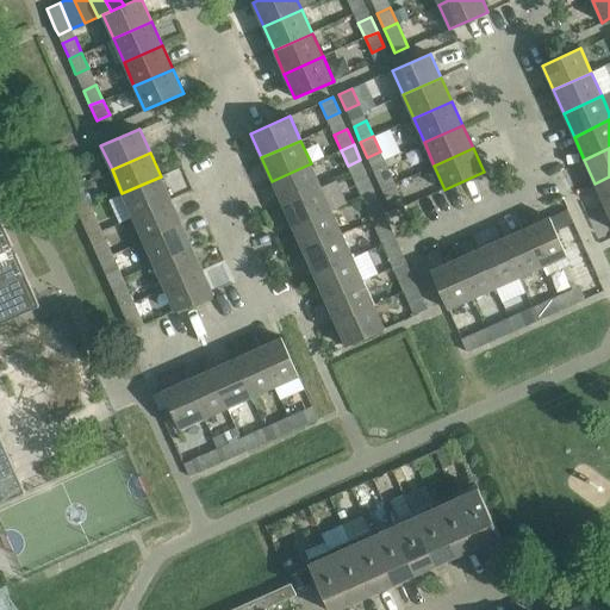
[(56,166),(63,181),(76,175),(69,160),(56,166)]
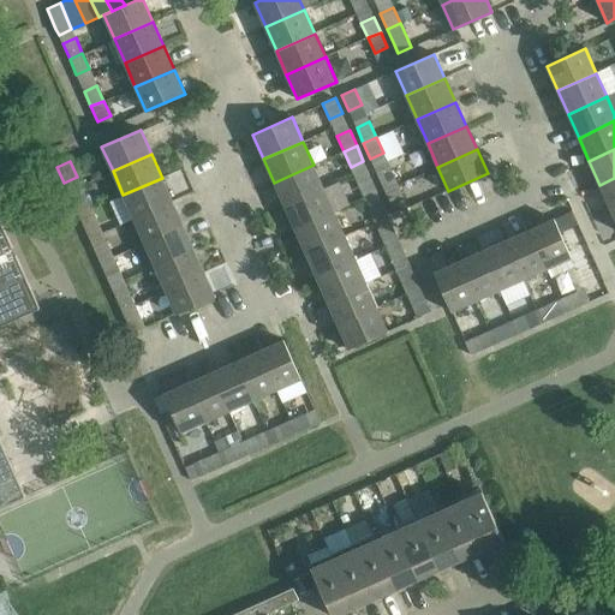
[(285,207),(324,189),(314,165),(274,183),(285,207)]
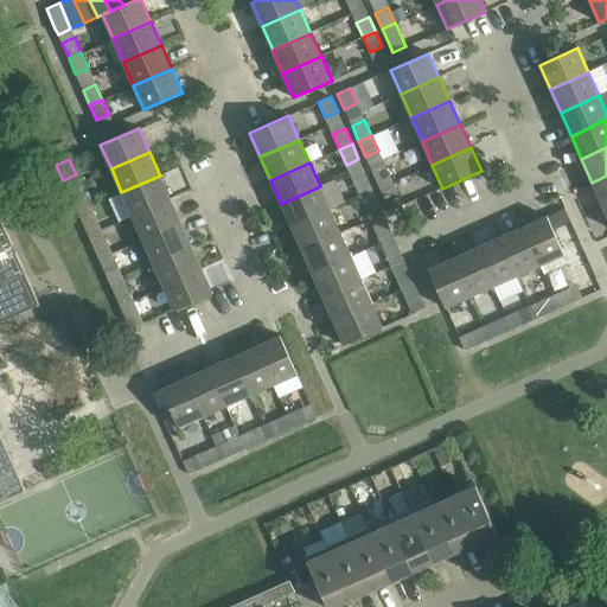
[(372,173),(379,189),(393,183),(385,167),(372,173)]
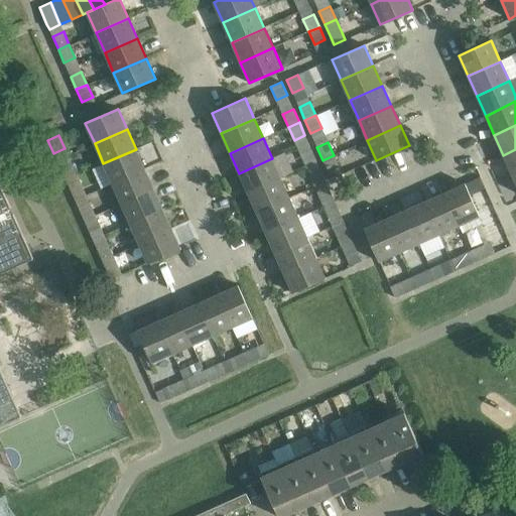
[(103,163),(112,183),(144,168),(136,149),(103,163)]
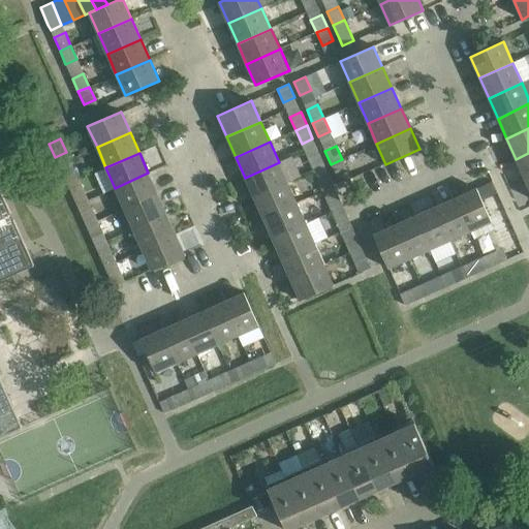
[(324,166),(319,153),(308,158),(313,170),(324,166)]
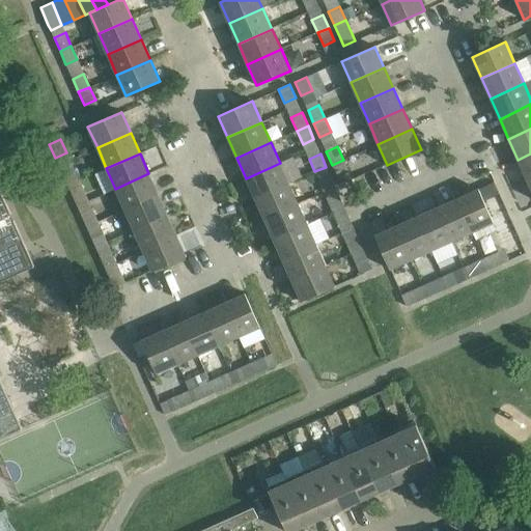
[(530,177),(530,154),(518,160),(527,180),(530,177)]
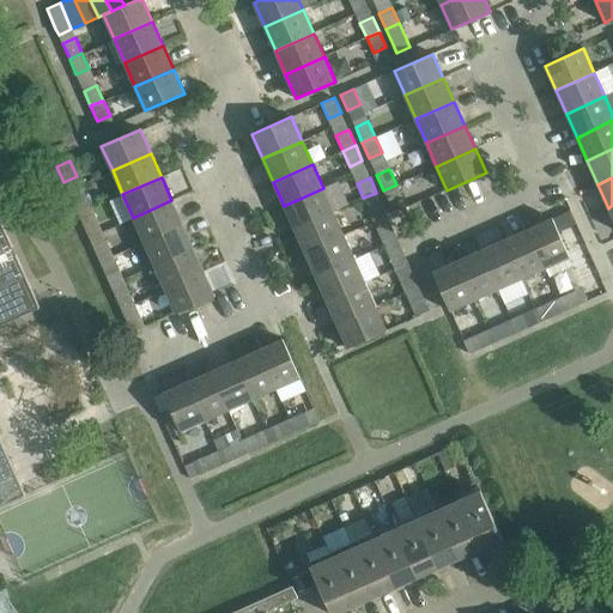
[(383,190),(389,205),(402,199),(396,184),(383,190)]
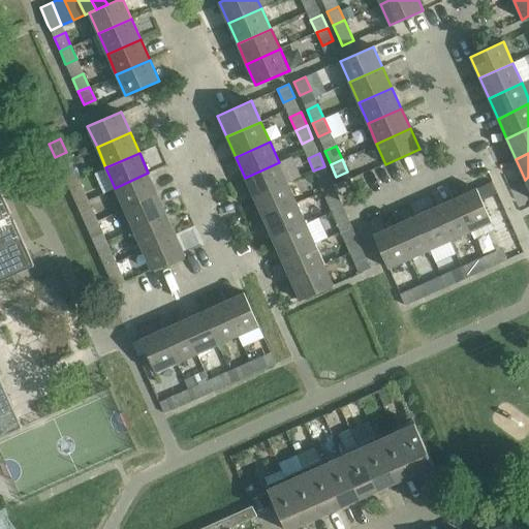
[(254,197),(287,183),(279,162),(245,178),(254,197)]
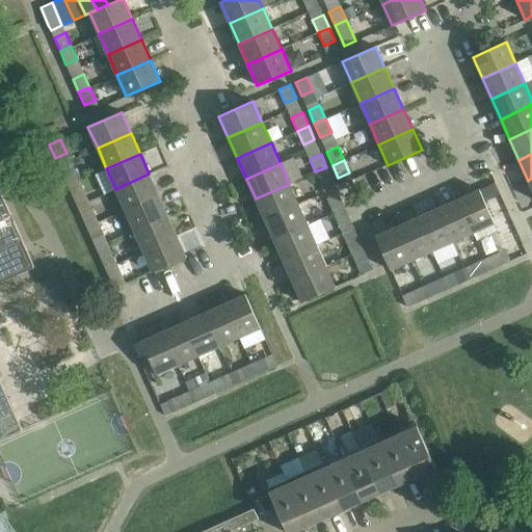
[(68,186),(79,181),(73,167),(62,173),(68,186)]
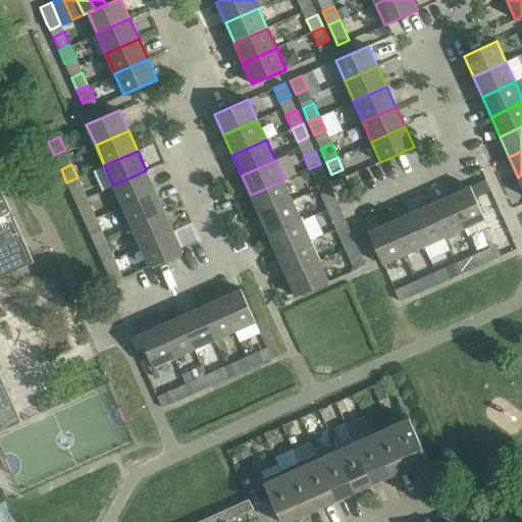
[(326,176),(320,164),(309,168),(315,181),(326,176)]
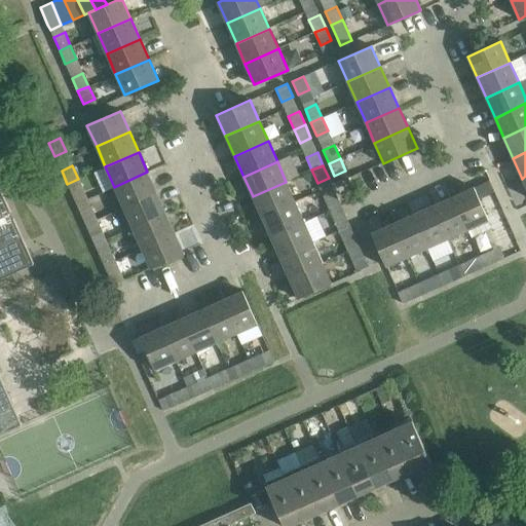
[(114,187),(123,207),(156,192),(147,172),(114,187)]
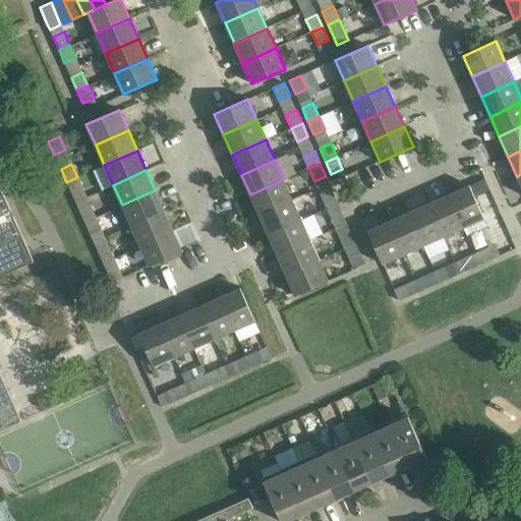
[(66,182),(72,194),(83,189),(77,177),(66,182)]
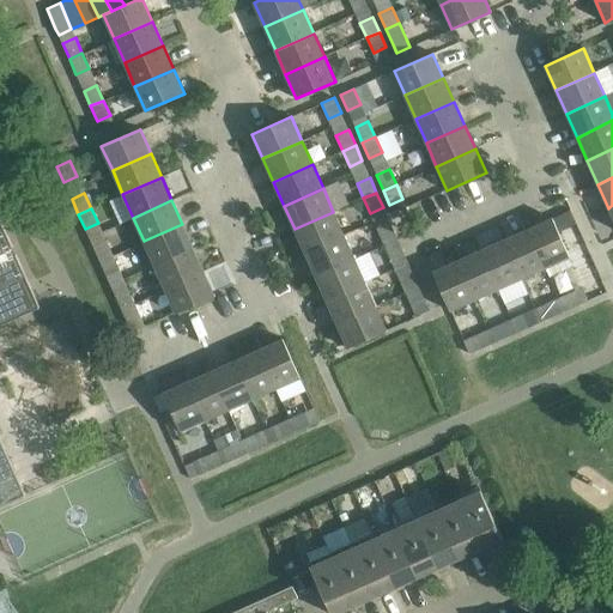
[(305,253),(344,235),(333,212),(295,229),(305,253)]
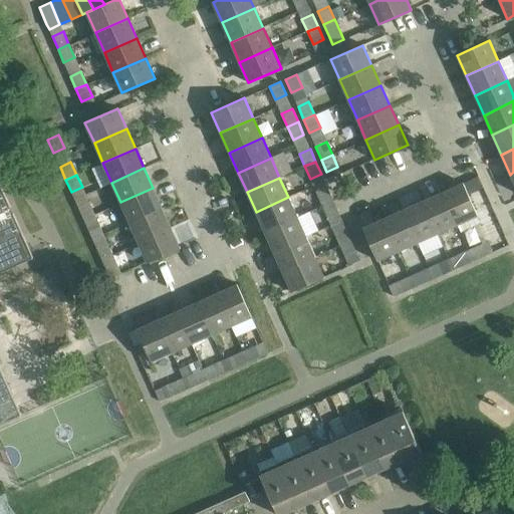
[(479,223),(476,216),(477,216),(463,183),(443,193),(457,225),(460,231),(479,223)]
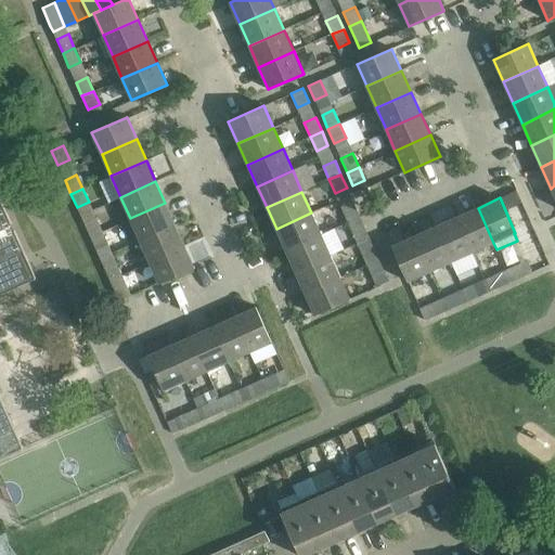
[(0,456),(22,447),(0,397),(0,293),(1,293),(36,278),(33,272),(0,198),(0,456)]
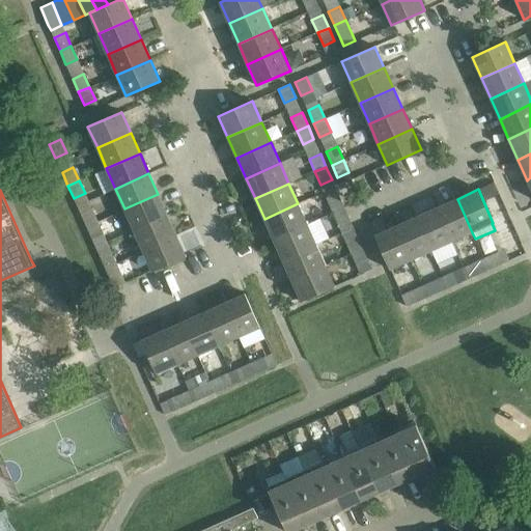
[(158,194),(124,208),(134,229),(167,215),(158,194)]
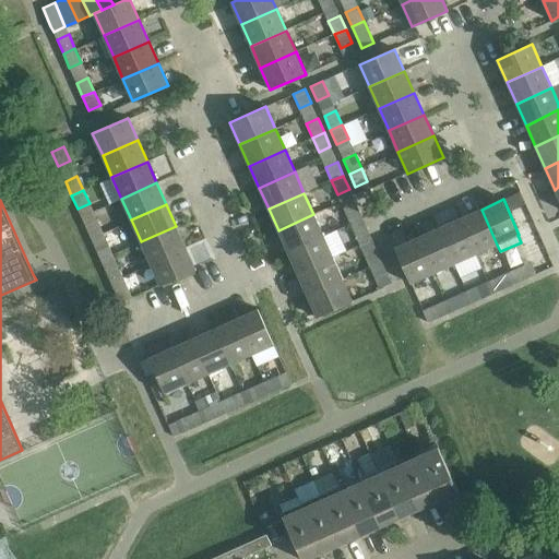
[(363,218),(356,205),(345,210),(351,224),(363,218)]
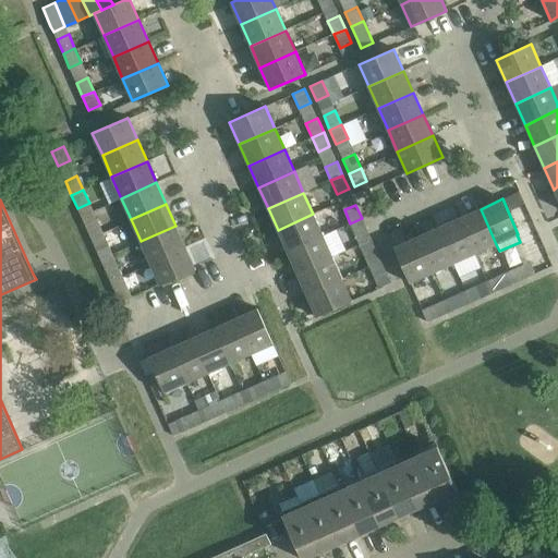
[(459,218),(474,254),(496,244),(481,209),(459,218)]
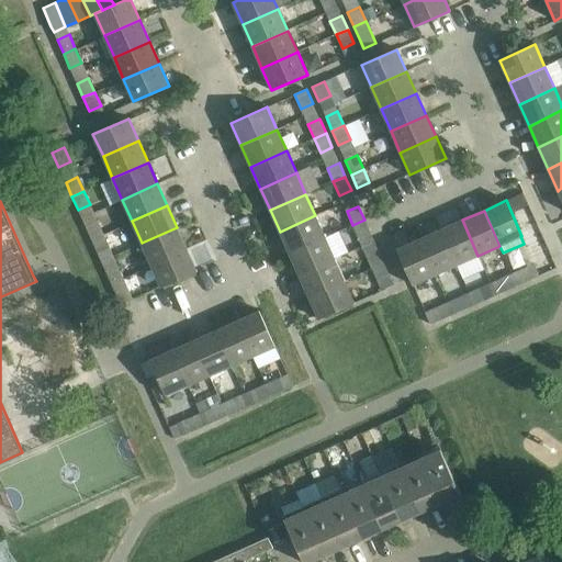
[(325,237),(315,215),(280,232),(290,253),(325,237)]
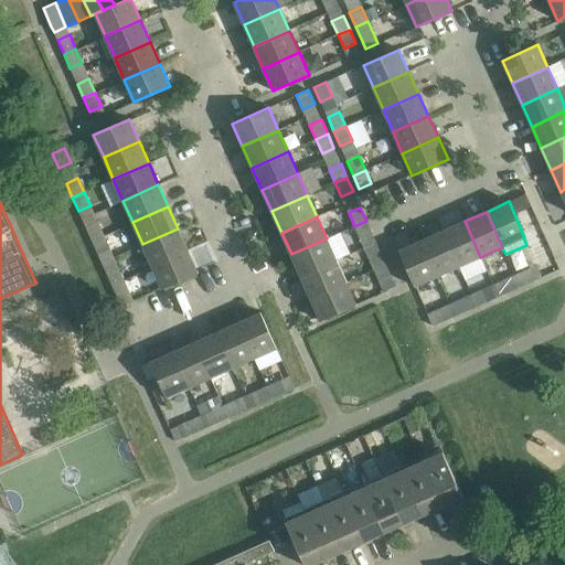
[(85,226),(92,241),(104,235),(97,221),(85,226)]
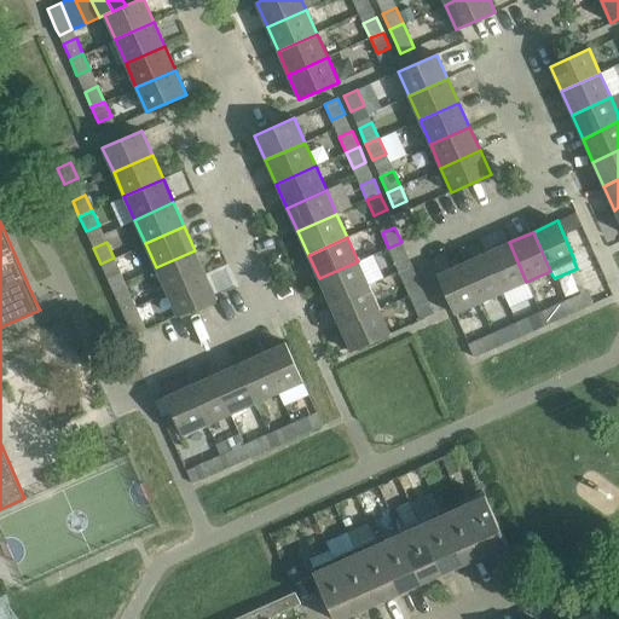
[(408,256),(401,242),(388,248),(395,262),(408,256)]
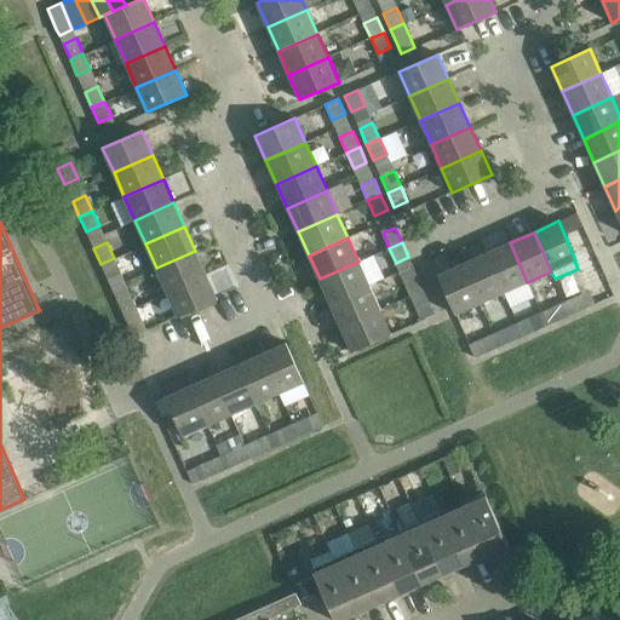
[(486,253),(504,293),(527,282),(510,242),(486,253)]
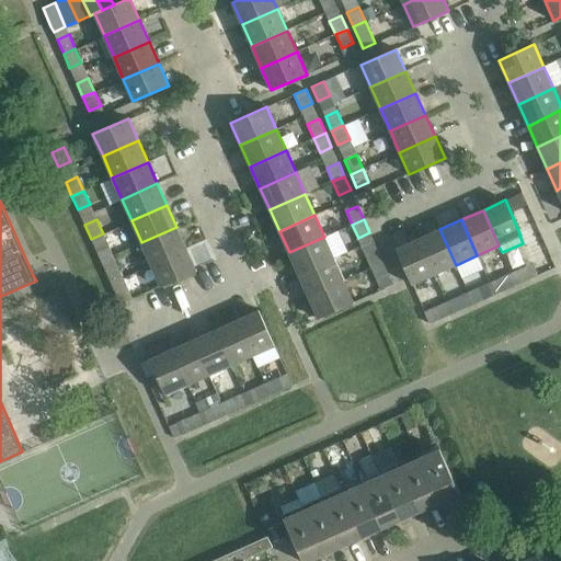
[(141,242),(151,264),(186,249),(176,227),(141,242)]
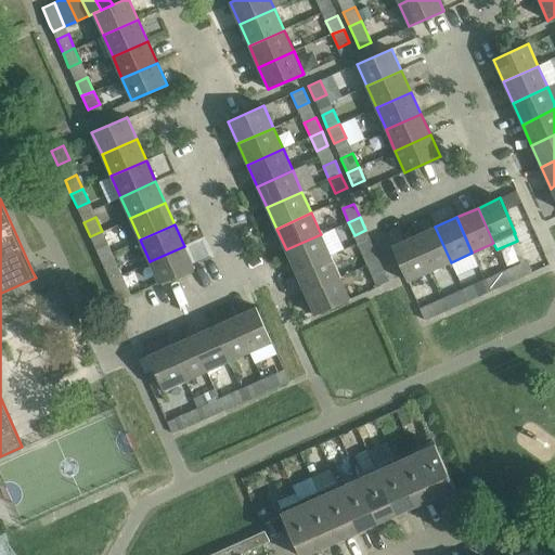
[(413,236),(429,271),(451,262),(435,227),(413,236)]
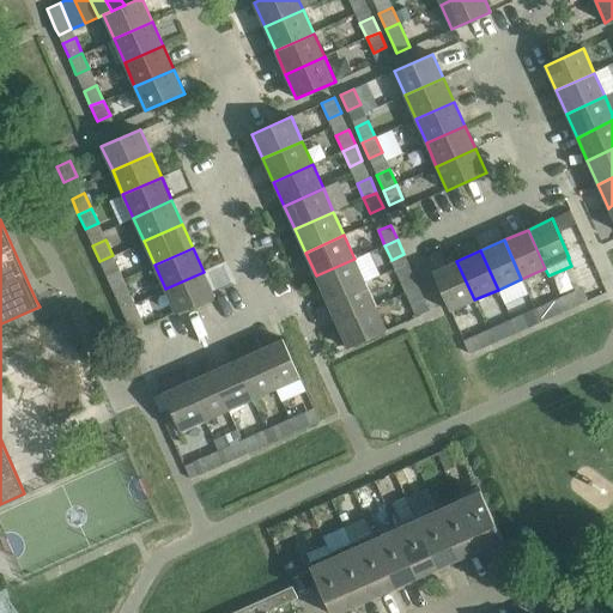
[(99,261),(107,277),(119,271),(113,255),(99,261)]
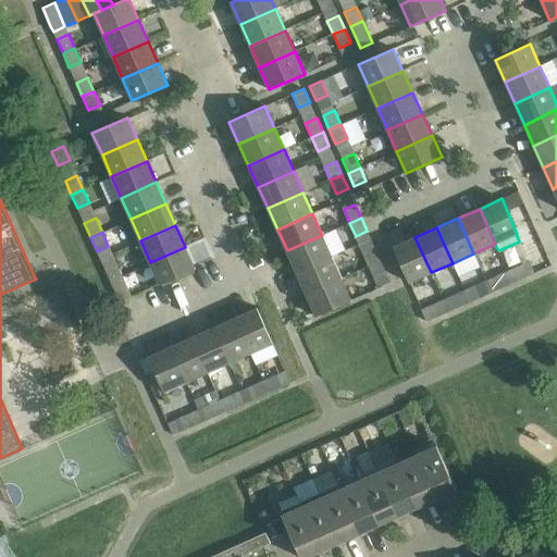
[(332,257),(322,235),(287,250),(296,272),(332,257)]
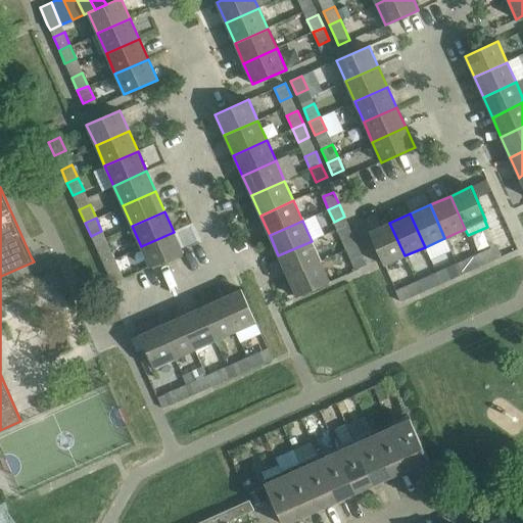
[(369,232),(384,265),(405,255),(389,223),(369,232)]
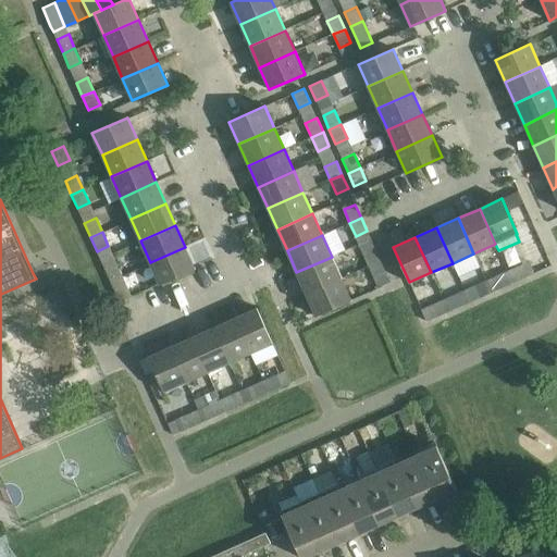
[(380,260),(374,246),(362,251),(369,265),(380,260)]
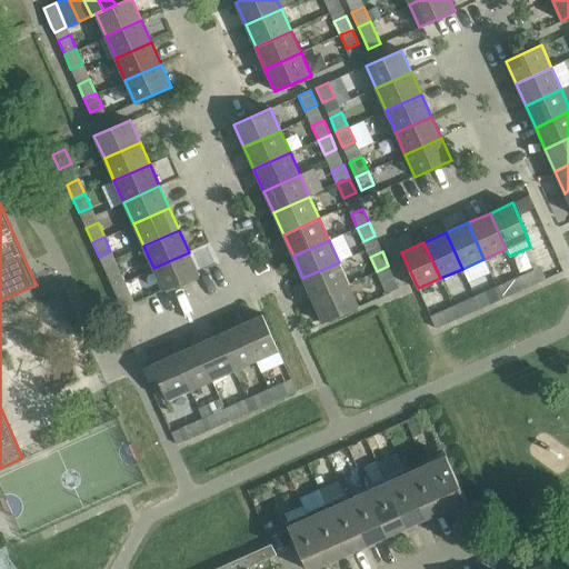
[(189,252),(153,268),(163,290),(199,275),(189,252)]
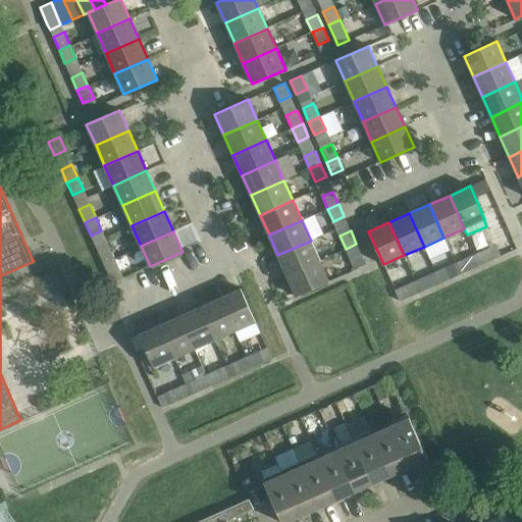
[(320,260),(311,241),(277,255),(286,275),(320,260)]
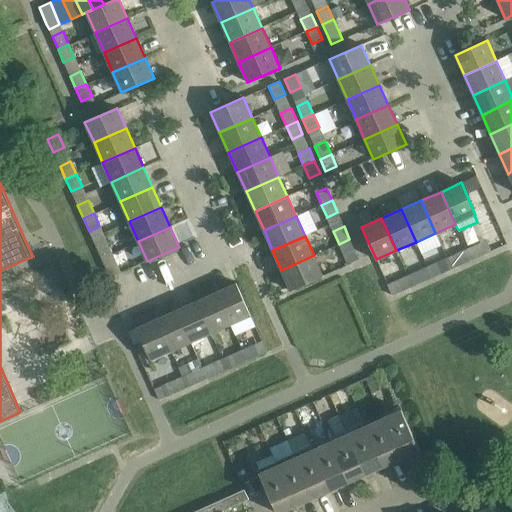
[(355,252),(349,239),(339,244),(344,257),(355,252)]
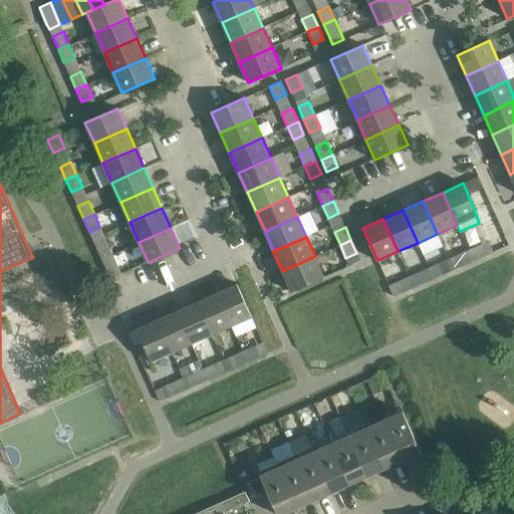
[(101,258),(111,254),(106,241),(95,245),(101,258)]
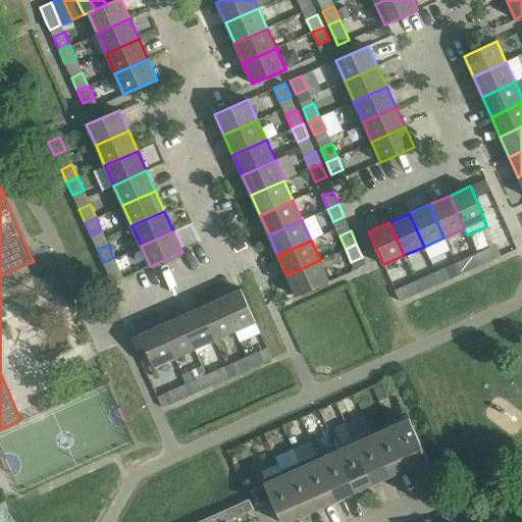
[(480,265),(493,259),(488,249),(475,254),(480,265)]
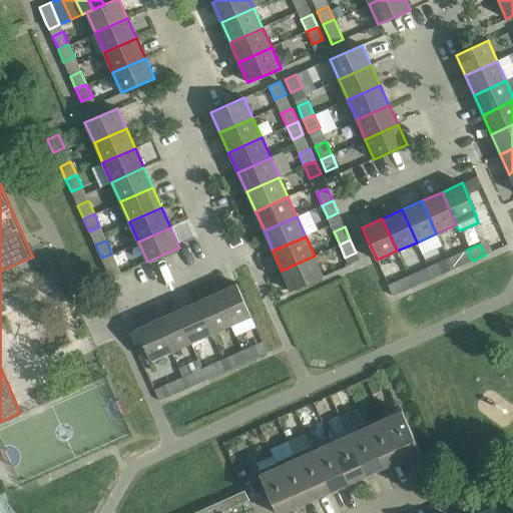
[(459,267),(472,261),(467,249),(454,255),(459,267)]
